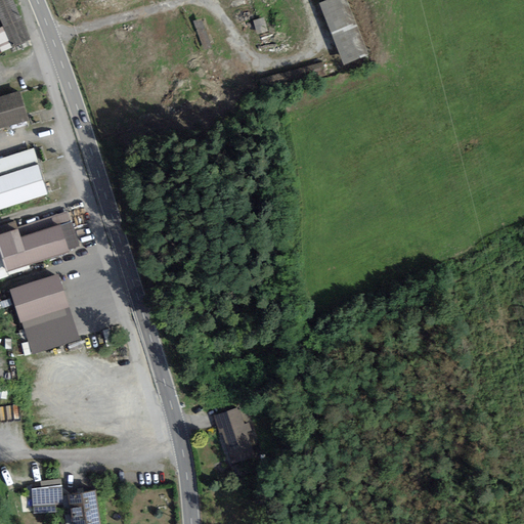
[(11,0),(0,0),(0,19),(3,27),(0,27),(0,46),(0,47),(2,50),(29,40),(11,0)]
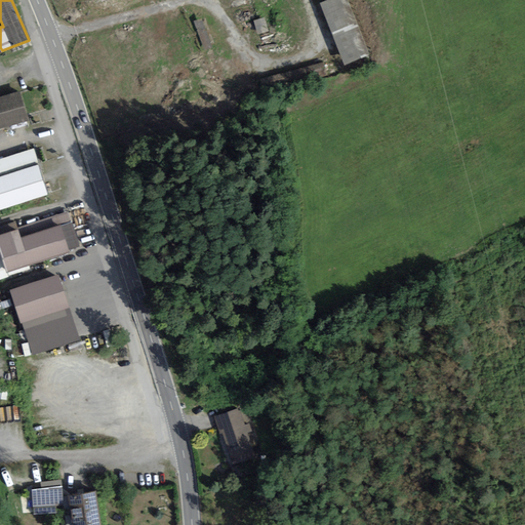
[(349,0),(325,0),(344,62),(365,55),(349,0)]
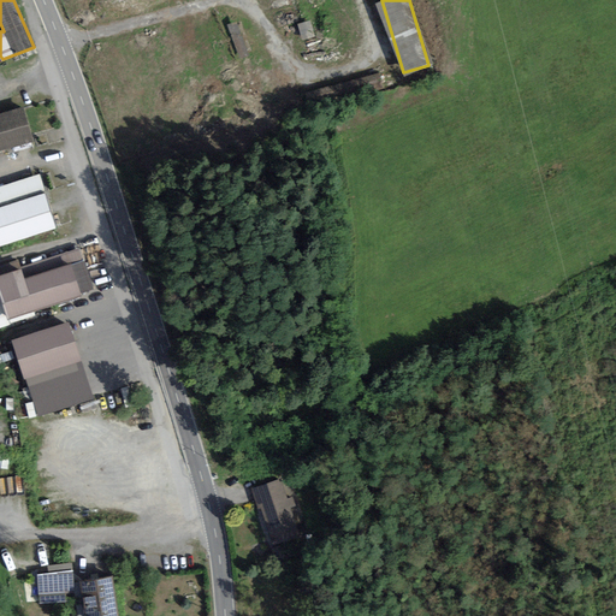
[(23,106),(0,112),(0,148),(33,140),(23,106)]
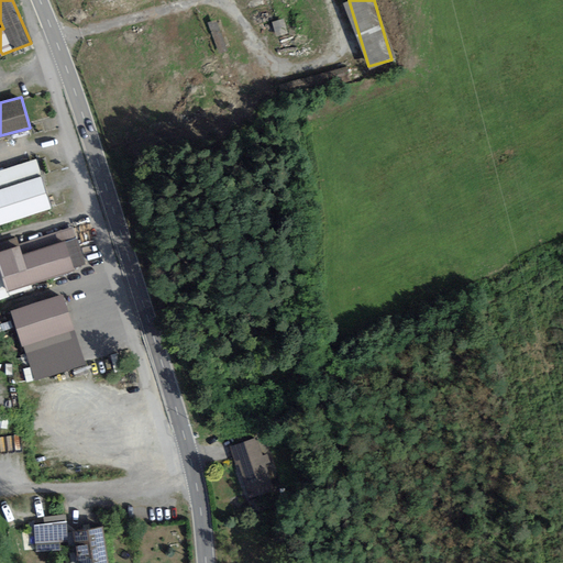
[(0,223),(52,207),(36,158),(0,169),(0,223)]
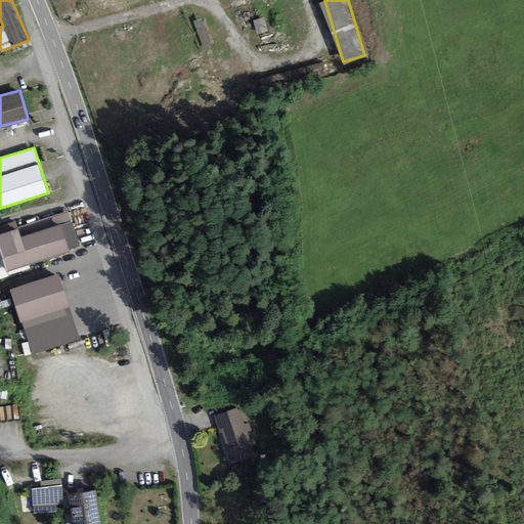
[(16,222),(0,227),(0,278),(31,269),(29,264),(71,250),(60,220),(20,234),(16,222)]
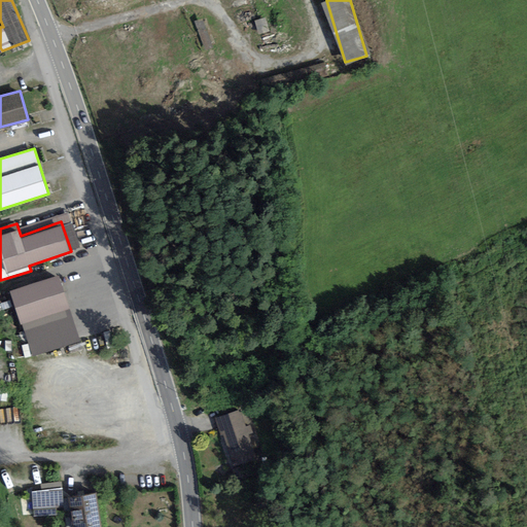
[(59,274),(9,290),(31,354),(80,339),(59,274)]
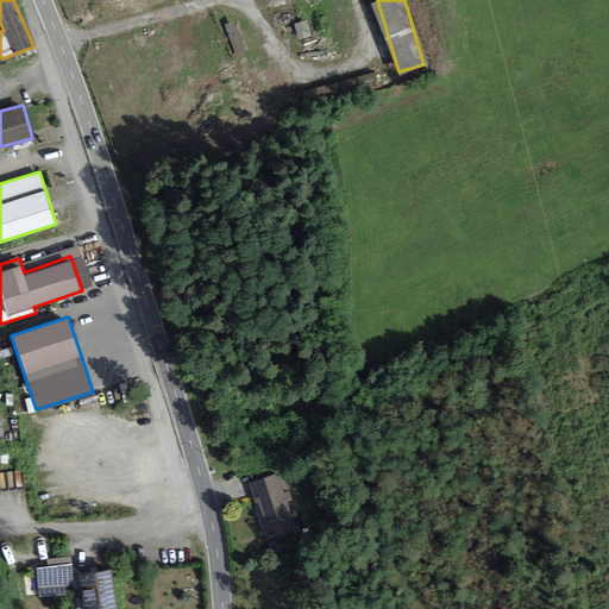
[(278,475),(249,485),(268,540),(297,529),(288,501),(292,500),(289,490),(284,491),(278,475)]
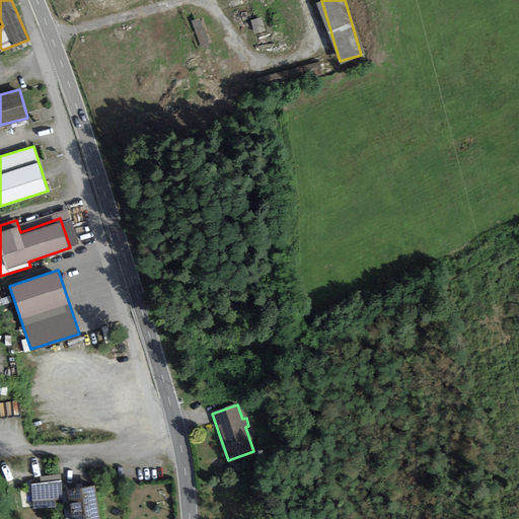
[(61,482),(30,484),(32,509),(56,507),(56,501),(62,500),(61,482)]
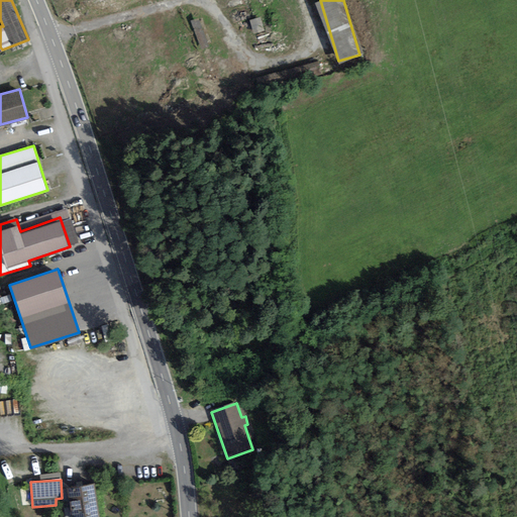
[(99,516),(95,484),(68,488),(72,516),(99,516)]
